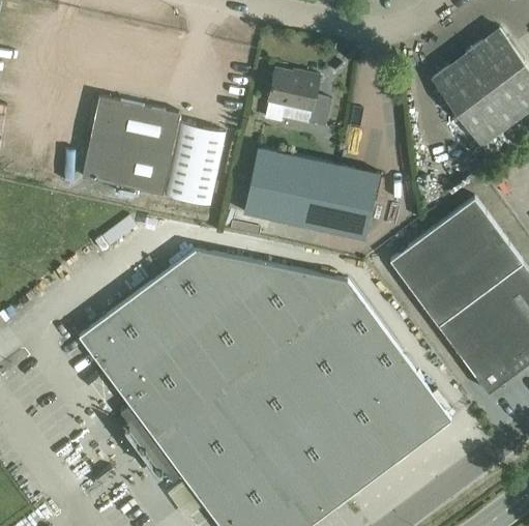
[(431,81),(480,147),(528,110),(528,72),(498,30),(431,81)]
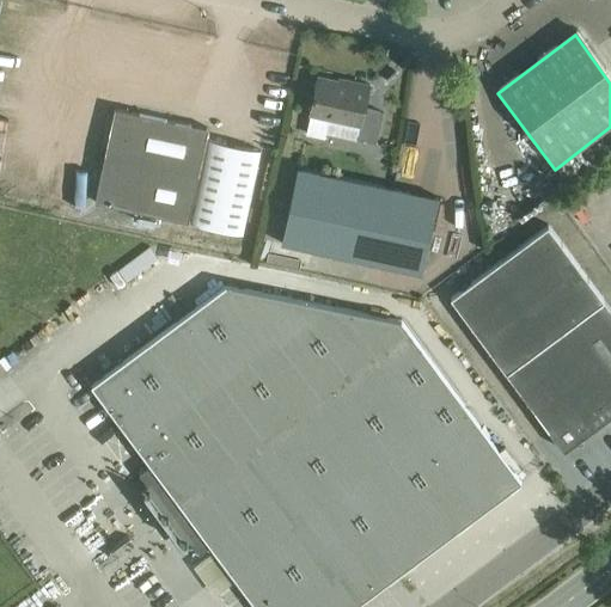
[(305,138),(323,142),(328,123),(358,130),(355,143),(374,148),(382,117),(364,114),(368,91),(346,86),(344,89),(316,81),(309,120),(305,138)]
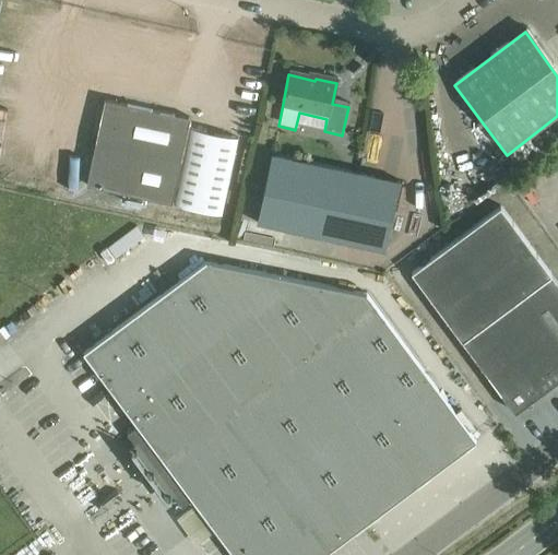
[(85,190),(170,209),(189,124),(104,105),(85,190)]
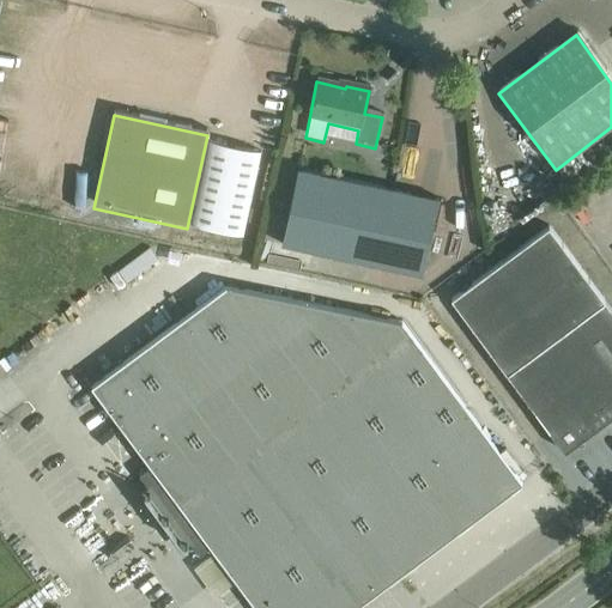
[(260,157),(208,145),(191,229),(242,239),(260,157)]
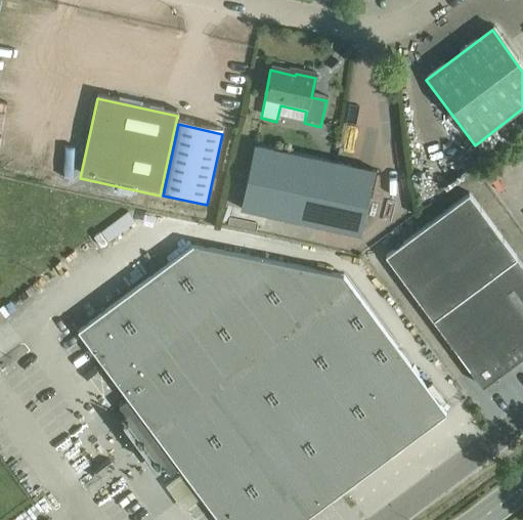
[(240,212),(359,239),(374,174),(254,148),(240,212)]
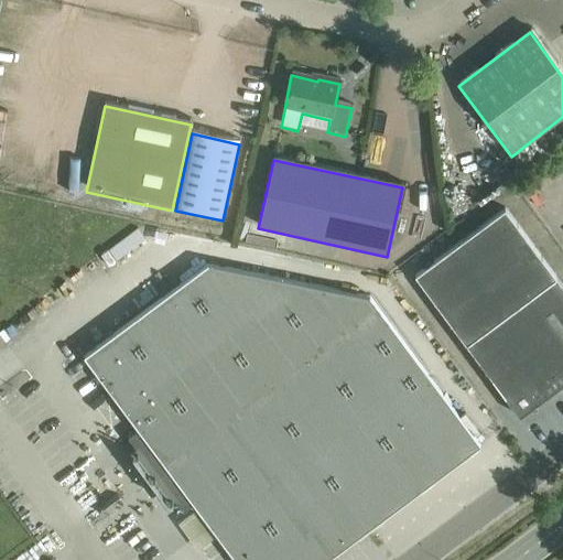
[(562,291),(504,212),(413,279),(519,420),(562,387),(562,291)]
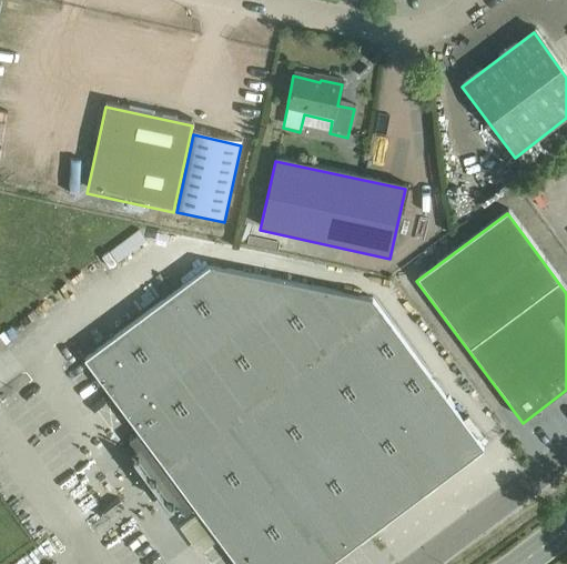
[(117,268),(145,247),(138,235),(109,257),(117,268)]
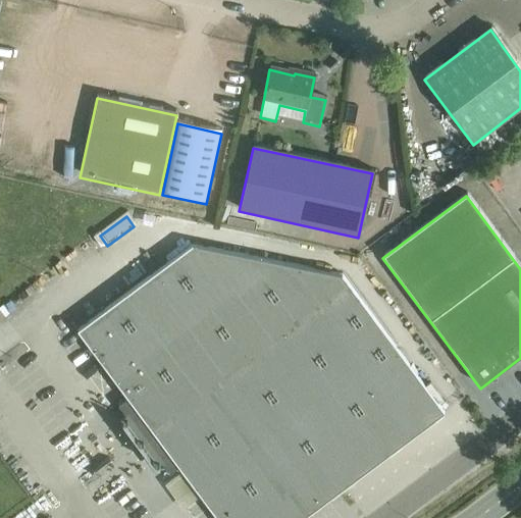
[(191,248),(76,332),(127,401),(117,408),(138,436),(168,477),(178,470),(214,517),(305,517),(444,416),(341,278),(191,248)]
